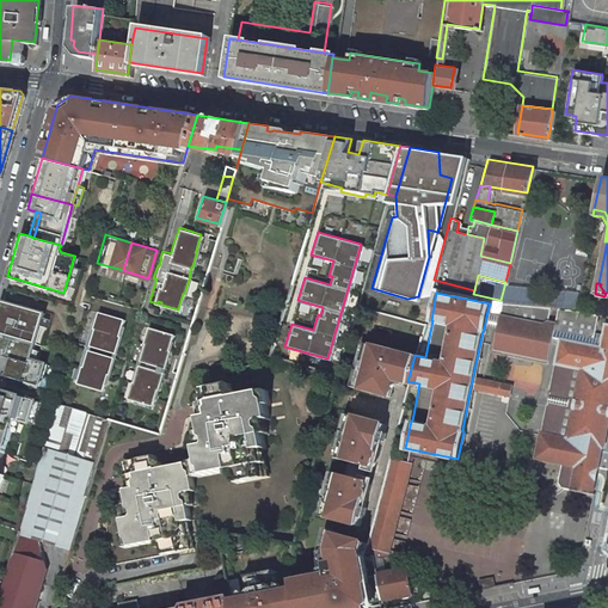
[(0,332),(32,341),(43,311),(0,300),(0,332)]
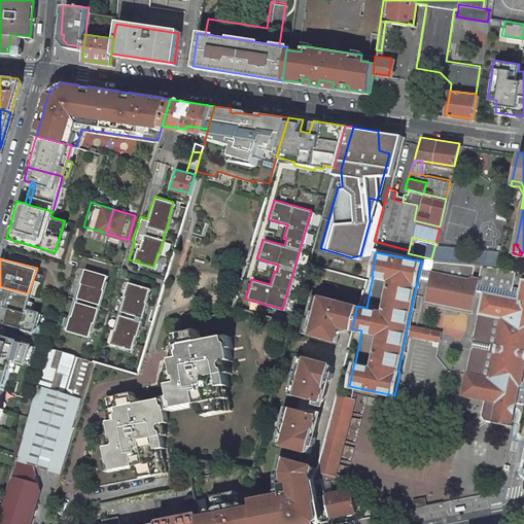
[(523,352),(523,277),(520,276),(518,287),(511,286),(514,269),(493,265),(479,264),(476,277),(469,276),(473,263),(431,258),(430,258),(428,270),(420,268),(418,278),(427,280),(423,300),(469,310),(475,288),(481,289),(464,370),(464,373),(460,392),(483,397),(479,413),(483,419),(508,424),(512,408),(516,383),(518,383),(523,352)]
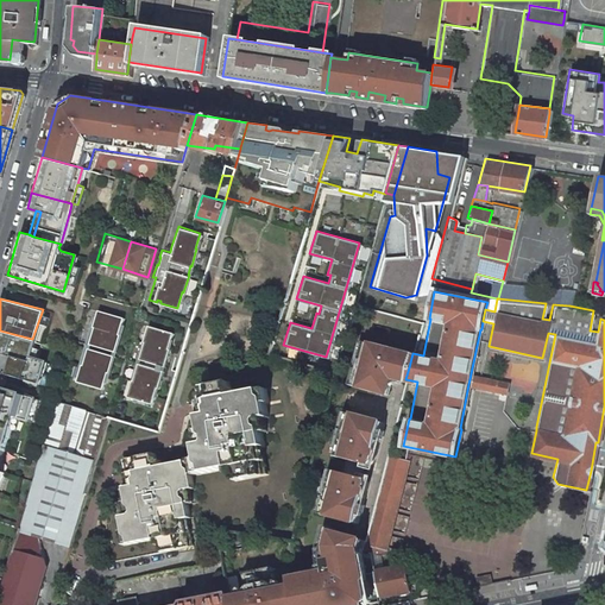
[(115,341),(118,333),(117,333),(118,329),(115,328),(117,323),(119,325),(121,316),(96,308),(90,326),(93,326),(88,342),(111,348),(113,350),(114,346),(112,345),(113,340),(115,341)]
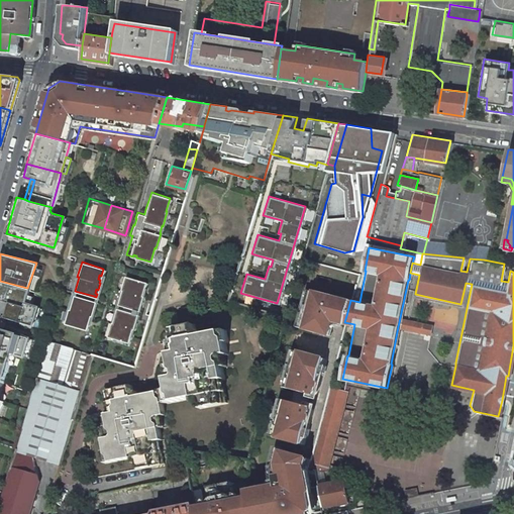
[(141,295),(142,292),(140,292),(141,288),(143,288),(145,282),(124,275),(120,289),(121,289),(117,304),(136,309),(138,310),(139,307),(137,306),(138,302),(140,303),(142,295),(141,295)]
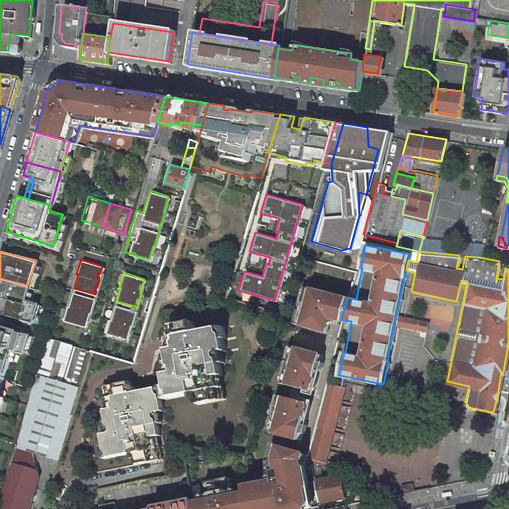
[(27,285),(0,278),(0,312),(31,322),(36,303),(23,299),(27,285)]
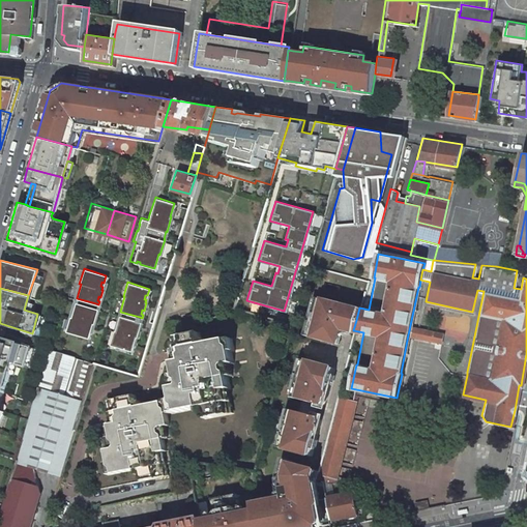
[(335,334),(339,332),(340,327),(353,330),(356,320),(359,308),(310,295),(301,333),(333,342),(335,334)]
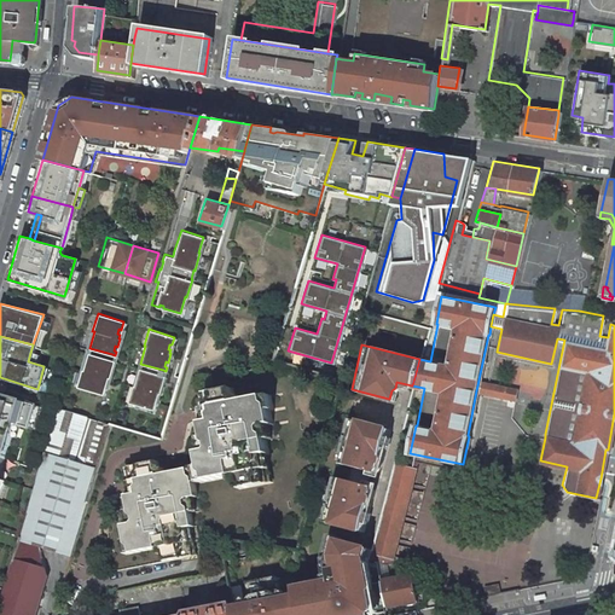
[(109,377),(111,369),(109,367),(110,363),(112,364),(114,360),(111,359),(88,352),(83,369),(81,369),(76,386),(103,393),(105,384),(103,384),(104,379),(106,379),(108,376),(109,377)]
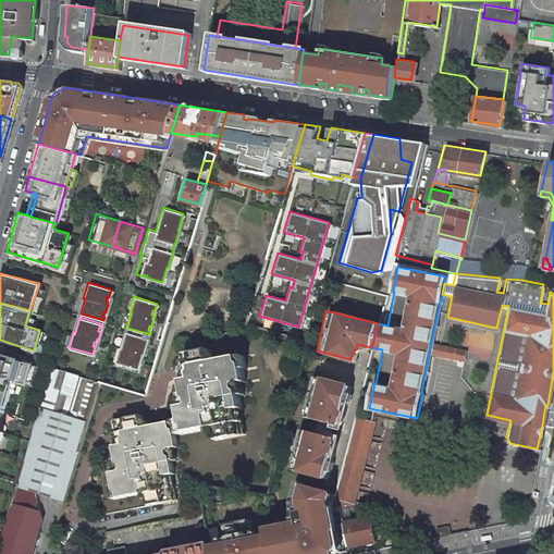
[(143,355),(146,346),(144,346),(145,342),(147,342),(148,339),(146,339),(124,332),(120,347),(119,347),(114,361),(138,369),(140,361),(138,360),(139,357),(142,357),(143,354),(143,355)]
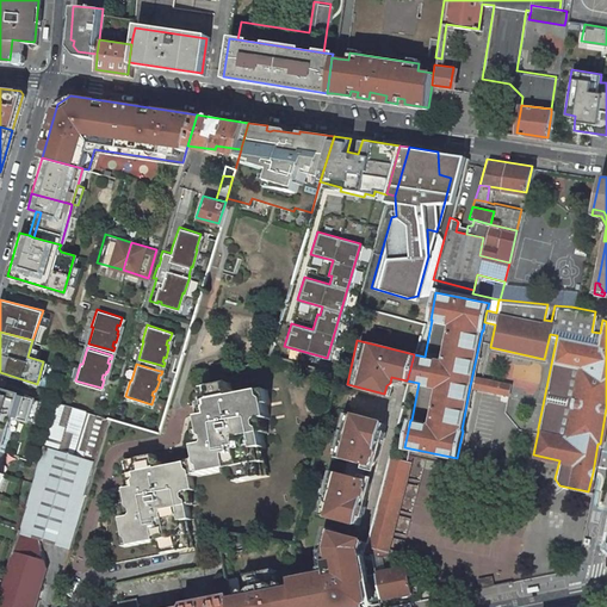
[(509,383),(487,378),(485,383),(484,388),(505,392),(507,392),(509,383)]
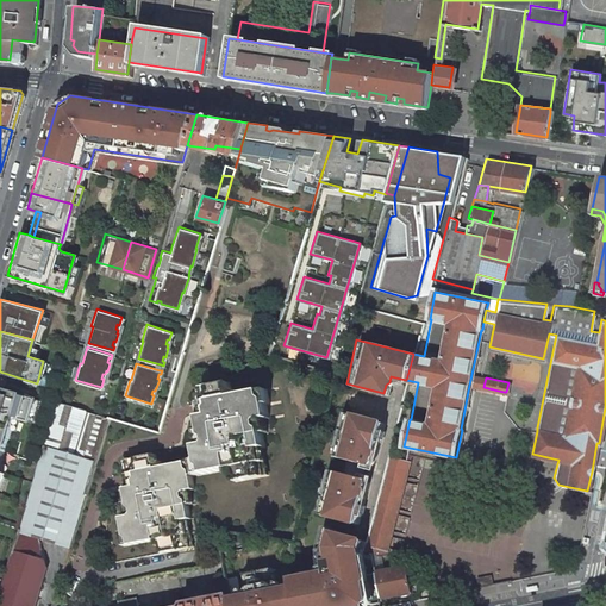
[(156,542),(157,550),(197,542),(192,514),(188,516),(186,503),(194,500),(189,473),(225,466),(226,472),(231,470),(232,479),(266,472),(260,445),(263,444),(260,431),(264,430),(262,416),(267,416),(263,401),(267,401),(264,387),(233,393),(232,387),(229,388),(226,380),(194,387),(200,414),(197,414),(200,429),(195,429),(198,443),(193,444),(195,457),(160,464),(158,458),(155,460),(152,451),(120,458),(125,486),(123,486),(125,500),(114,501),(117,516),(119,516),(122,529),(118,530),(120,543),(151,537),(152,543),(156,542)]
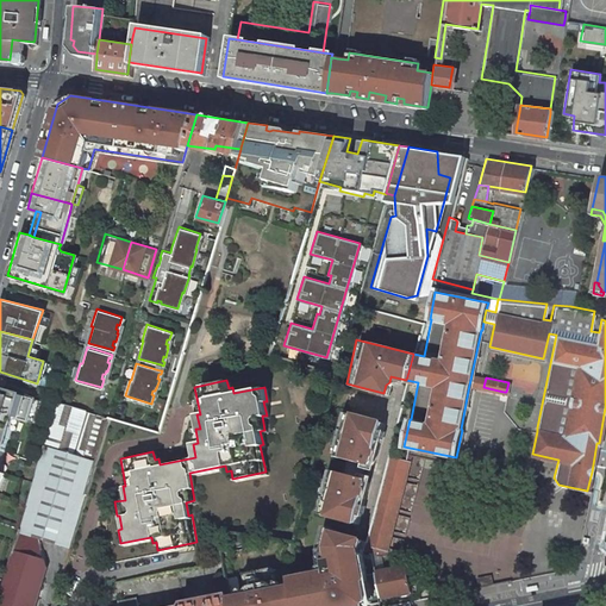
[(0,445),(1,445),(7,429),(23,433),(33,398),(0,387),(0,445)]
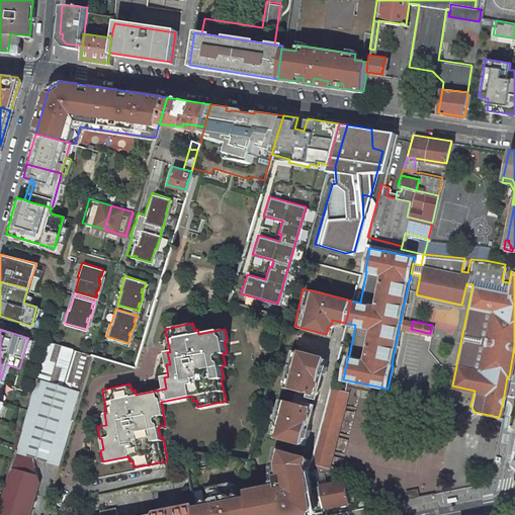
[(72,346),(49,339),(33,390),(22,427),(16,449),(23,451),(58,462),(90,353),(72,348),(72,346)]
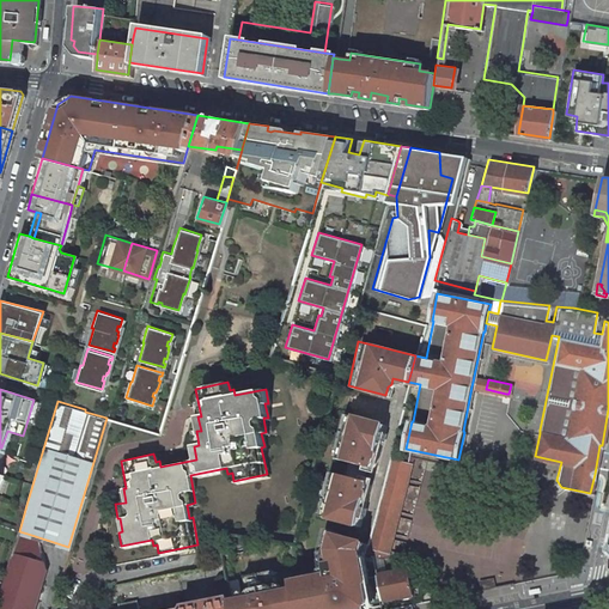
[(346,460),(341,474),(327,470),(320,497),(324,498),(320,513),(357,524),(367,486),(366,483),(365,481),(364,480),(360,479),(364,464),(367,466),(370,466),(371,464),(373,463),(383,424),(346,414),(342,431),(338,430),(330,456),(346,460)]
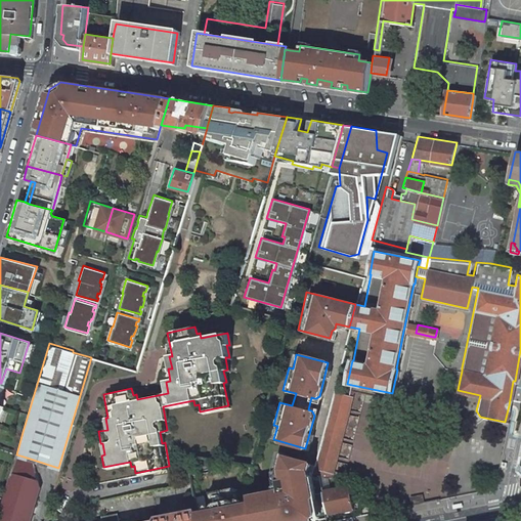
[(351,390),(334,387),(313,463),(311,473),(318,474),(329,476),(351,390)]
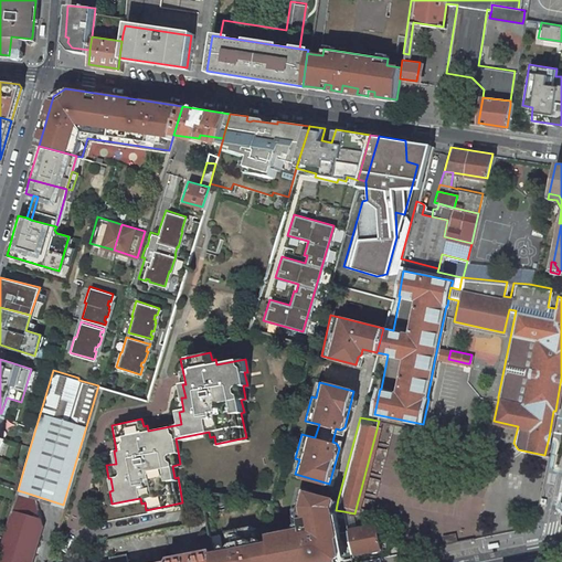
[(29,561),(40,523),(33,496),(24,494),(25,492),(18,490),(0,550),(0,561),(29,561)]
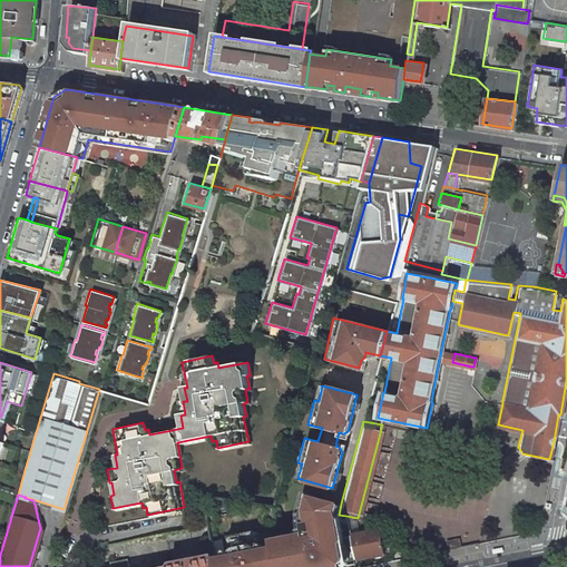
[(276,566),(339,566),(338,559),(354,556),(350,534),(346,516),(339,515),(341,504),(304,495),(302,504),(303,511),(301,512),(305,534),(272,540),(273,544),(276,566)]
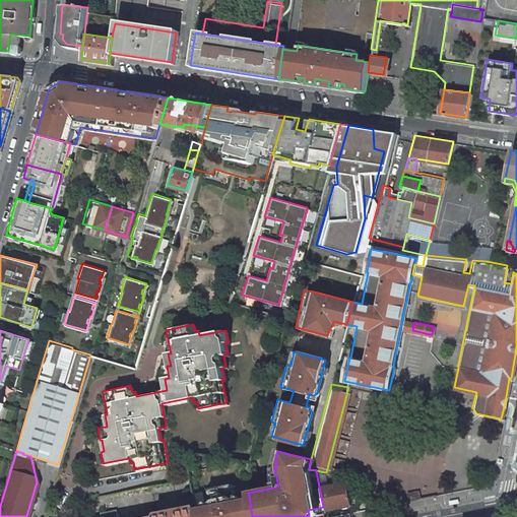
[(372,479),(363,477),(360,494),(369,495),(372,479)]
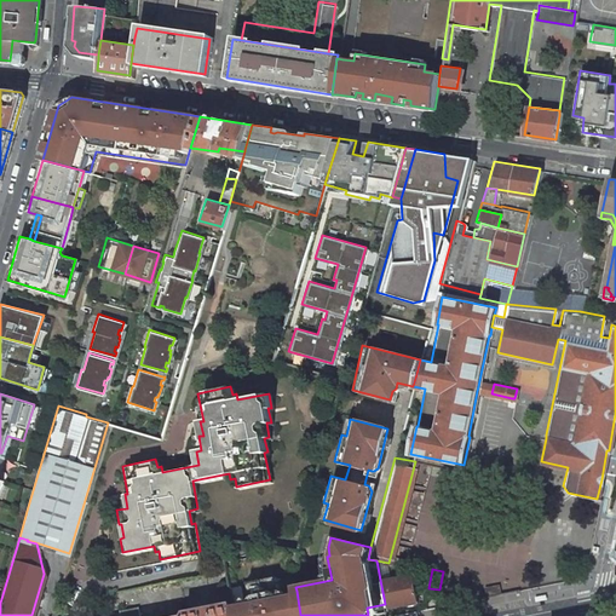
[(409,574),(380,580),(385,604),(385,606),(402,603),(404,604),(410,603),(413,600),(415,600),(409,574)]
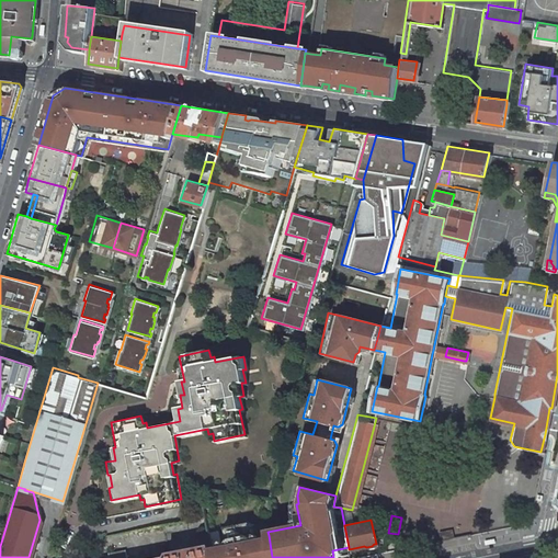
[(209,547),(212,557),(272,557),(269,535),(252,538),(248,535),(248,532),(251,531),(249,521),(221,526),(224,536),(228,536),(228,538),(225,543),(220,541),(217,545),(209,547)]
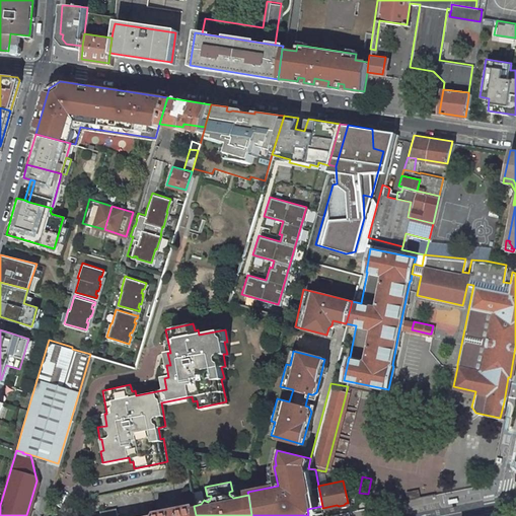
[(196,515),(194,506),(194,504),(153,512),(154,515),(153,515),(196,515)]
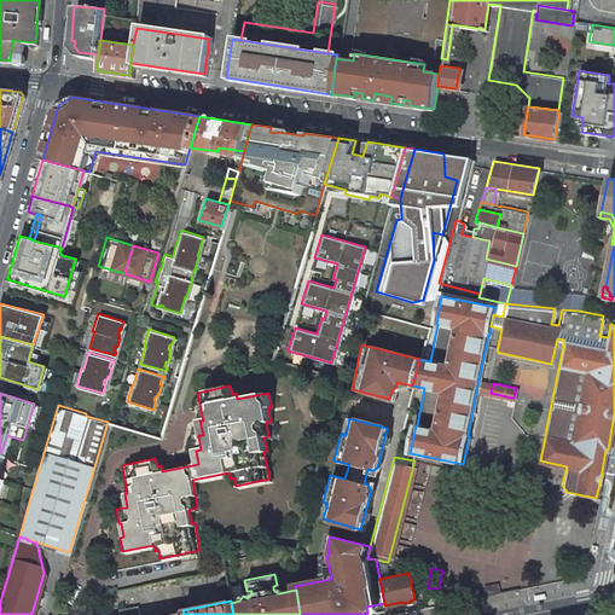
[(114,614),(128,614),(138,613),(137,603),(114,608),(114,614)]
